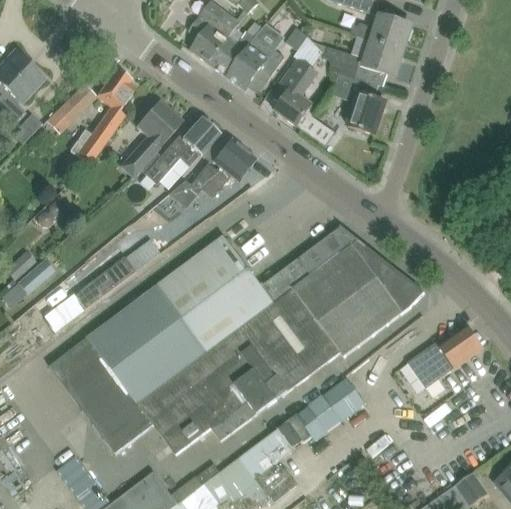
[(237,0),(244,8),(247,12),(257,3),(254,0),(237,0)]
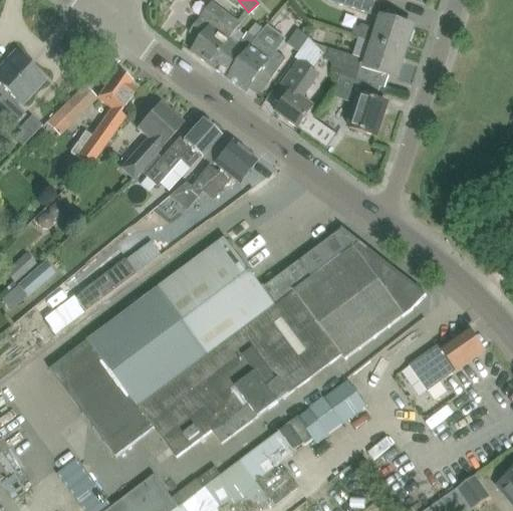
[(338,0),(369,10),(372,0),(338,0)]
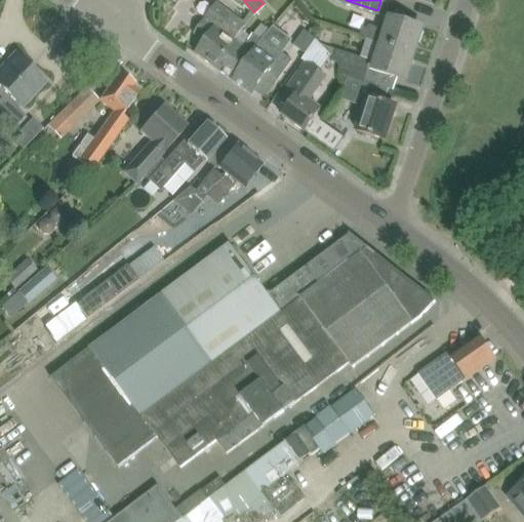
[(195,51),(214,65),(240,27),(241,28),(253,12),(250,8),(242,19),(215,1),(194,31),(204,38),(195,51)]
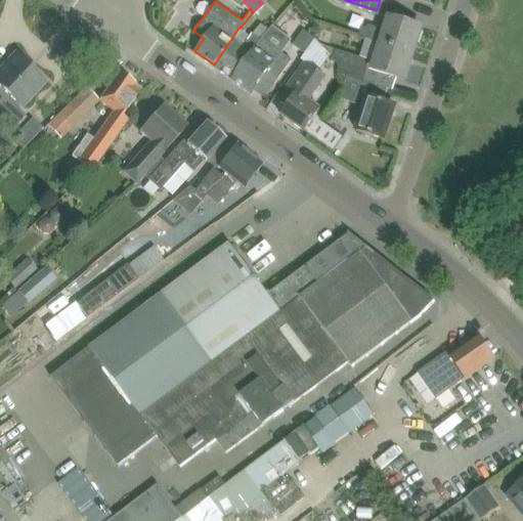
[(357,33),(365,36),(411,51),(421,26),(390,15),(386,28),(366,22),(365,26),(360,24),(357,33)]
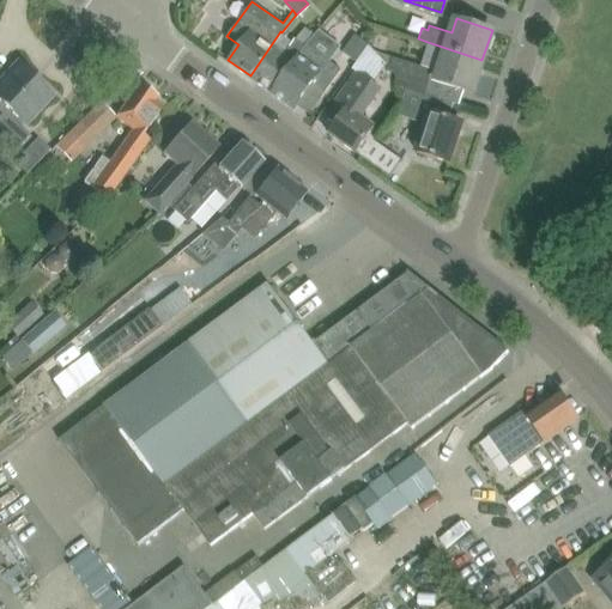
[(280,31),(250,75),(271,90),(304,43),(303,43),(313,32),(304,25),(295,37),(295,36),(291,40),(282,32),(280,31)]
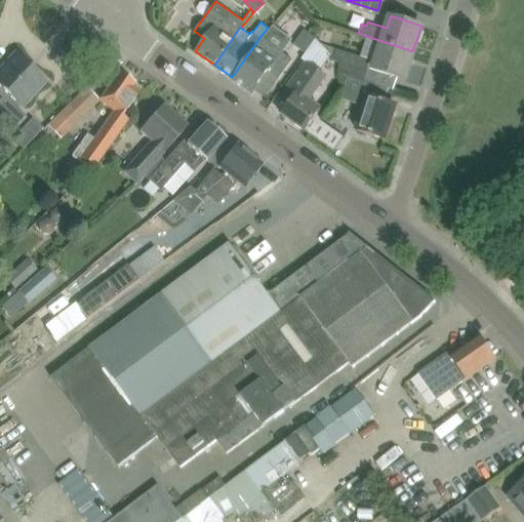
[(304,28),(292,43),(305,51),(315,36),(304,28)]
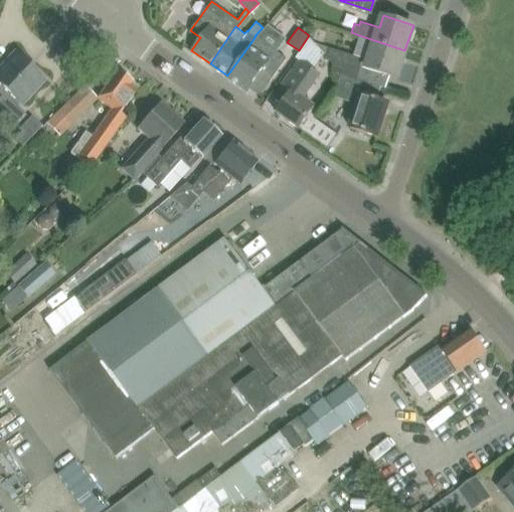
[(255,36),(227,75),(246,90),(262,68),(273,75),(287,57),(257,35),(255,37),(255,36)]
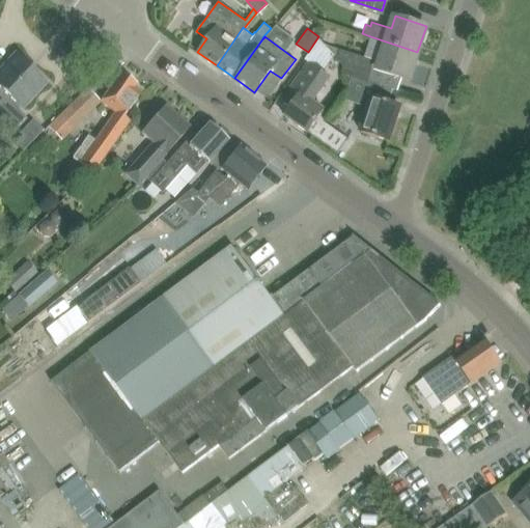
[(417,52),(370,36),(364,55),(324,43),(332,55),(333,53),(342,63),(340,71),(352,74),(367,79),(371,65),(378,67),(401,76),(409,78),(417,52)]
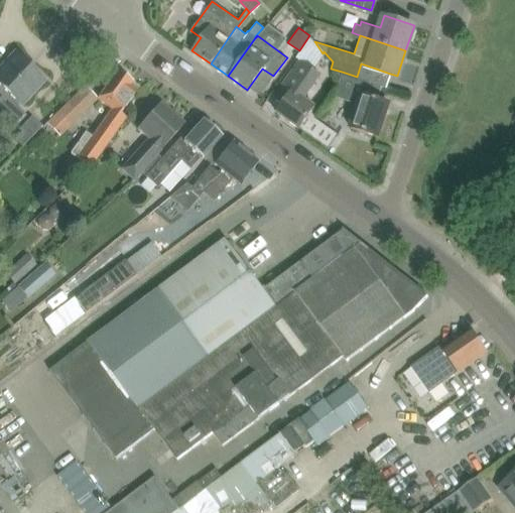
[(0,117),(0,119),(1,118),(9,125),(9,126),(12,128),(12,127),(11,126),(23,112),(22,111),(13,104),(16,101),(18,103),(42,77),(15,51),(0,67),(0,117)]
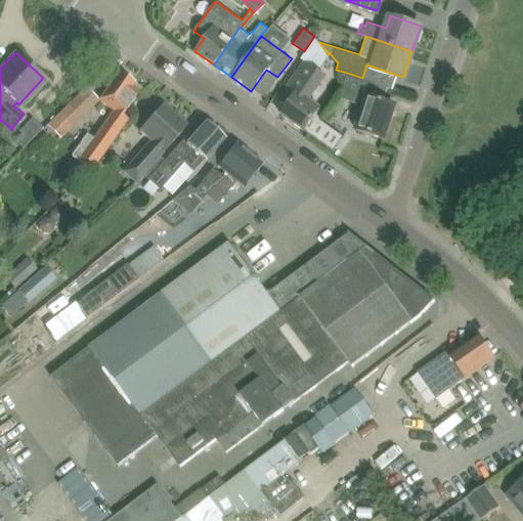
[(286,103),(280,113),(304,129),(319,107),(307,99),(324,74),(317,69),(304,59),(290,80),(299,86),(292,95),(286,103)]
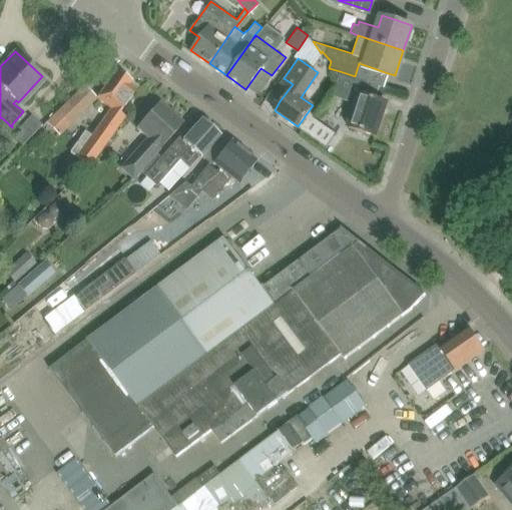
[(91,159),(111,130),(124,113),(119,109),(136,85),(128,80),(130,77),(116,67),(105,84),(97,96),(111,105),(91,132),(85,127),(70,148),(81,156),(83,153),(91,159)]
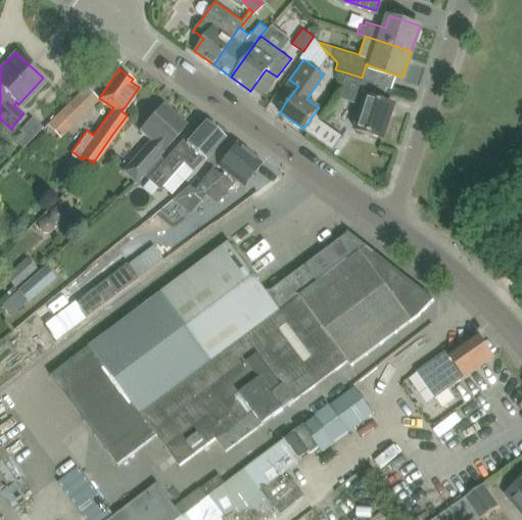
[(371,81),(362,78),(346,73),(339,96),(363,104),(354,128),(384,137),(394,103),(367,95),(371,81)]
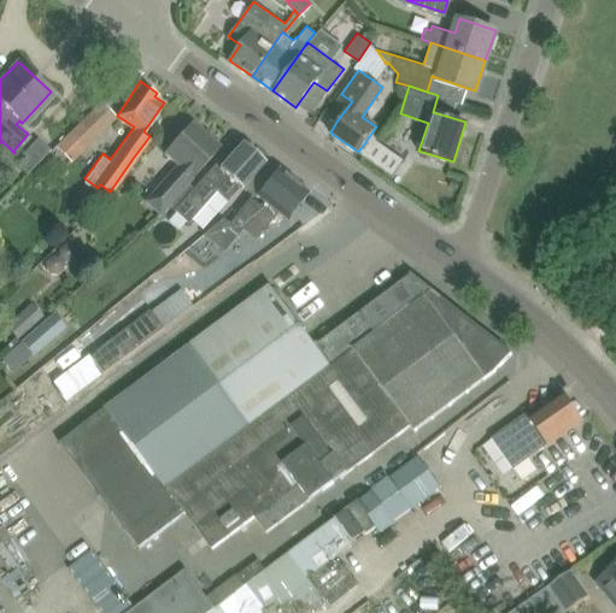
[(115,115),(101,100),(56,145),(64,154),(77,141),(83,146),(115,115)]
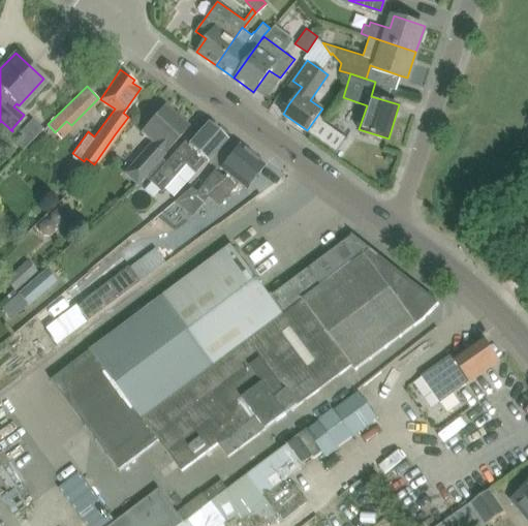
[(187,123),(163,101),(138,129),(150,141),(122,171),(136,184),(145,175),(161,156),(158,154),(187,123)]
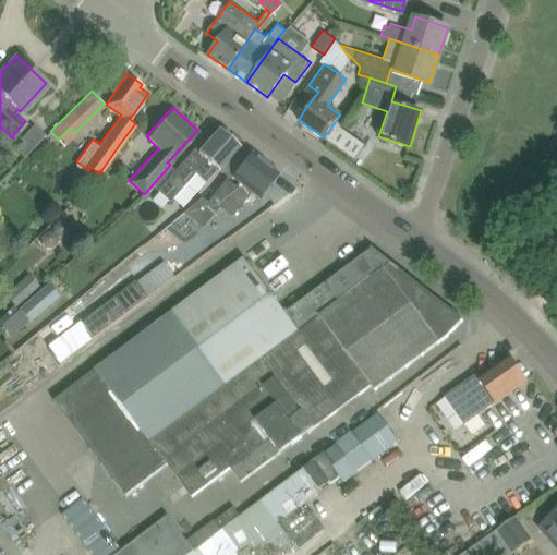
[(22,141),(14,148),(23,156),(45,133),(33,122),(19,137),(22,141)]
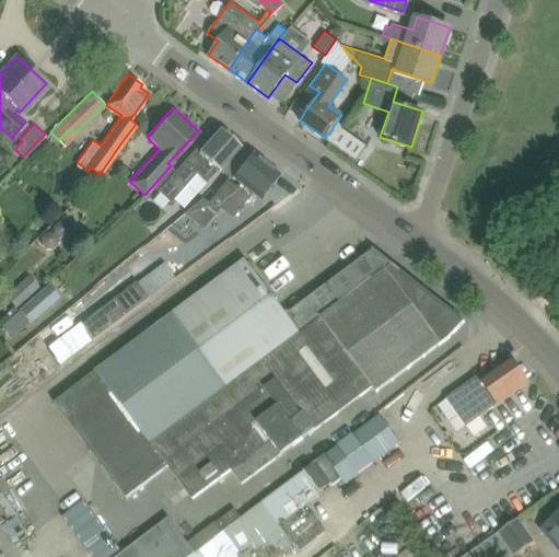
[(340,126),(330,140),(354,159),(365,143),(340,126)]
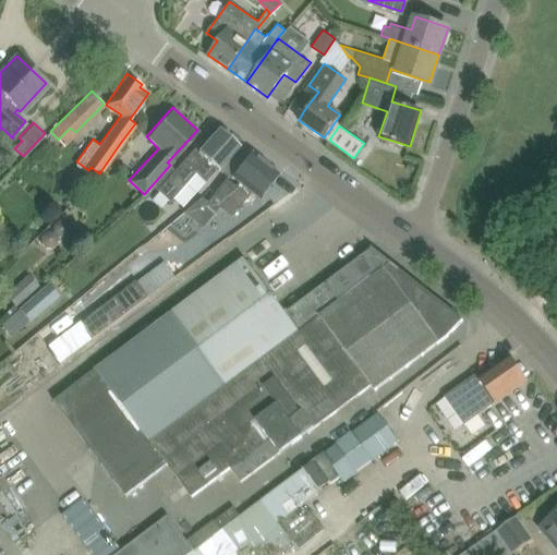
[(238,145),(218,127),(198,149),(193,145),(173,167),(170,165),(153,184),(168,200),(195,171),(204,180),(215,168),(216,168),(238,145)]
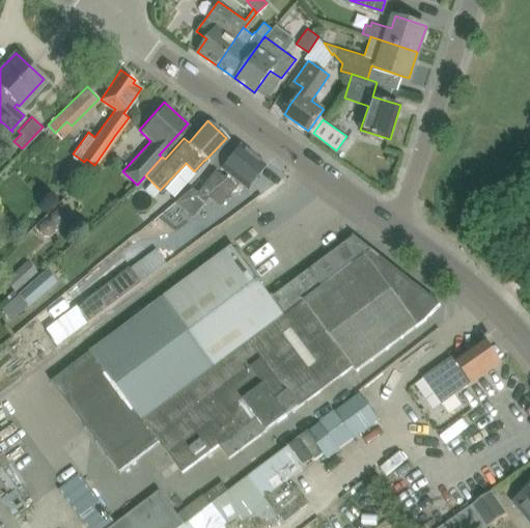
[(193,185),(176,199),(194,213),(208,194),(220,203),(236,182),(242,175),(250,182),(265,163),(239,142),(226,159),(224,161),(230,166),(227,170),(224,174),(214,166),(197,188),(193,185)]
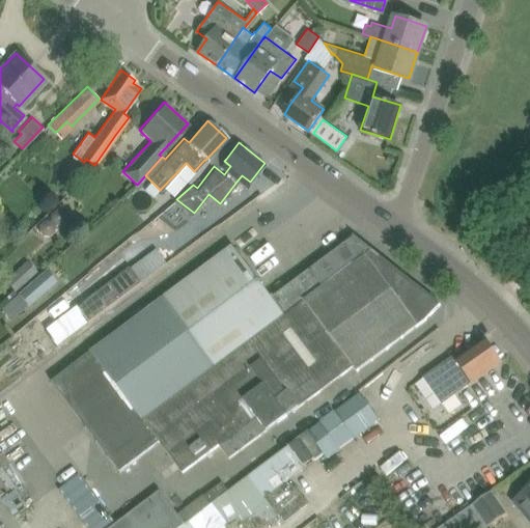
[(52,212),(52,218),(56,222),(61,222),(65,218),(65,214),(61,210),(56,209),(52,212)]
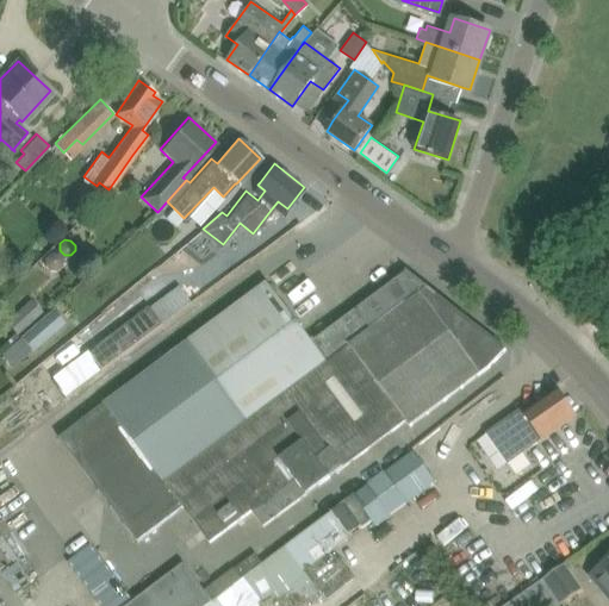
[(45,257),(45,263),(51,268),(57,268),(61,264),(62,257),(58,252),(51,252),(45,257)]
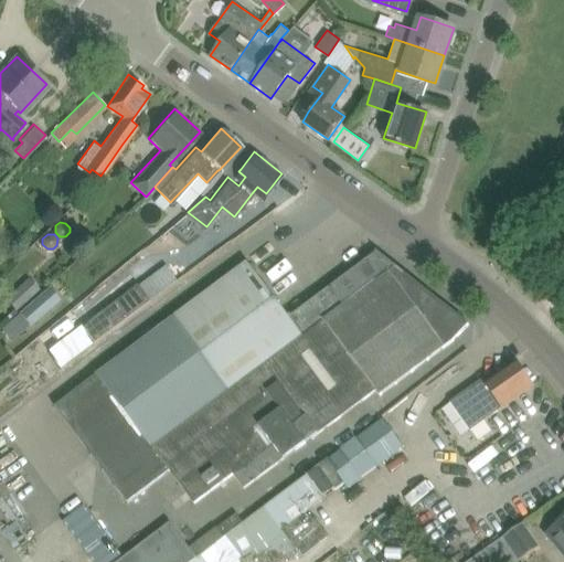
[(289,313),(96,458),(127,500),(170,468),(417,282),(375,248),(289,313)]
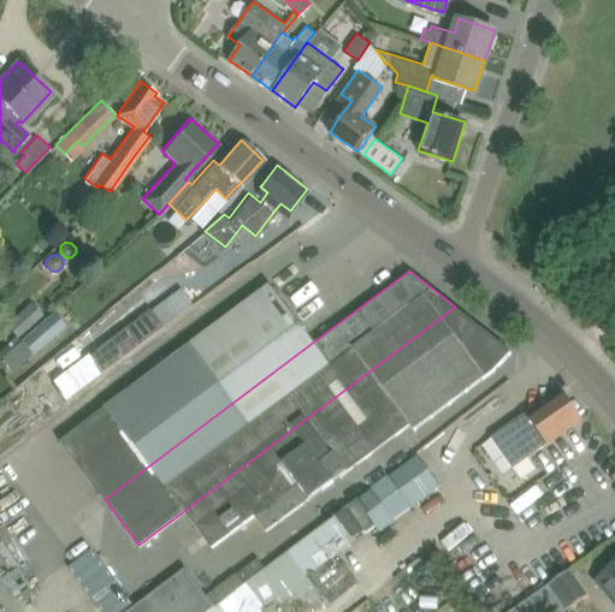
[(60,440),(105,499),(315,340),(271,280),(60,440)]
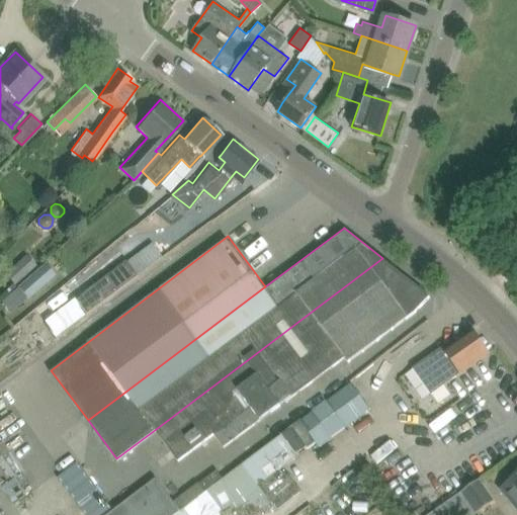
[(126,259),(74,298),(85,313),(162,255),(152,242),(127,260),(126,259)]
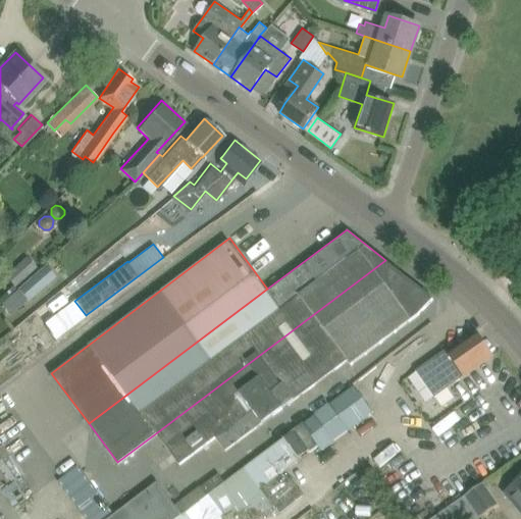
[(35,265),(25,254),(4,273),(14,284),(35,265)]
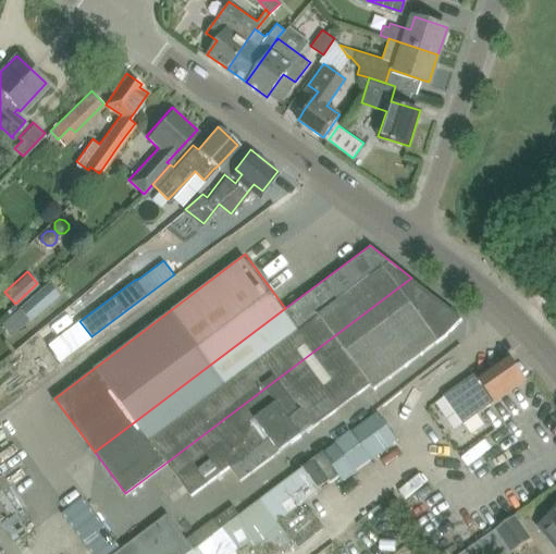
[(411,278),(168,462),(192,493),(231,464),(243,481),(370,380),(374,386),(447,332),(461,317),(411,278)]
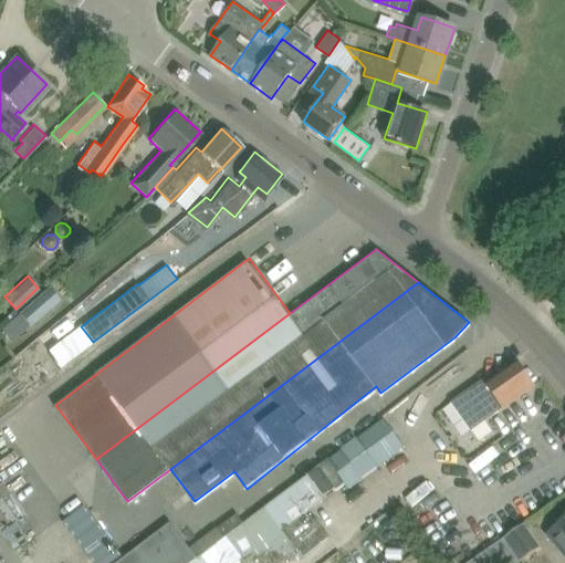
[(48,284),(3,326),(12,337),(29,323),(30,325),(60,300),(48,284)]
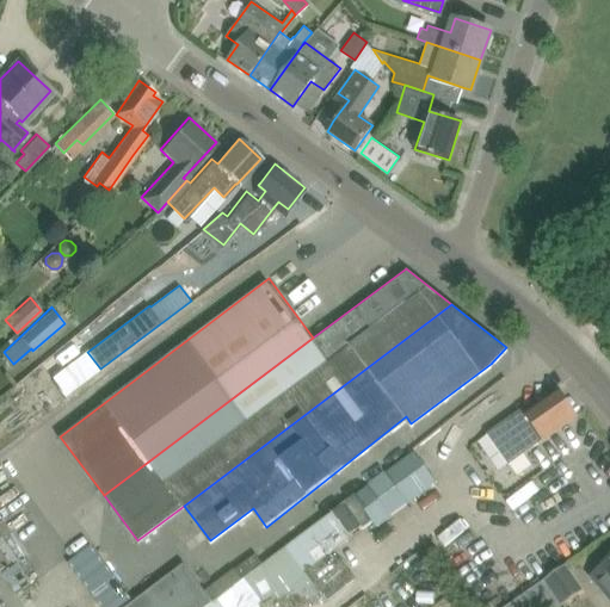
[(575,415),(558,389),(525,412),(521,406),(486,432),(507,462),(575,415)]
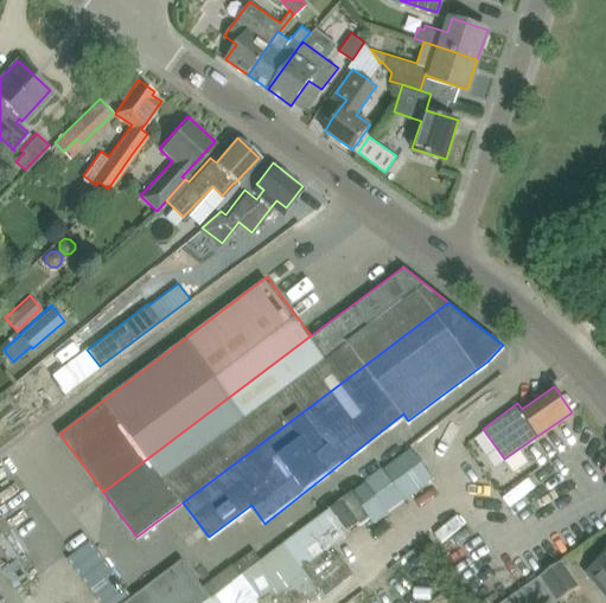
[(329,507),(260,558),(261,560),(217,595),(223,602),(244,602),(255,595),(259,600),(272,589),(282,602),(304,602),(324,592),(351,572),(330,543),(370,514),(374,519),(432,478),(410,448),(352,489),(352,487),(327,505),(329,507)]
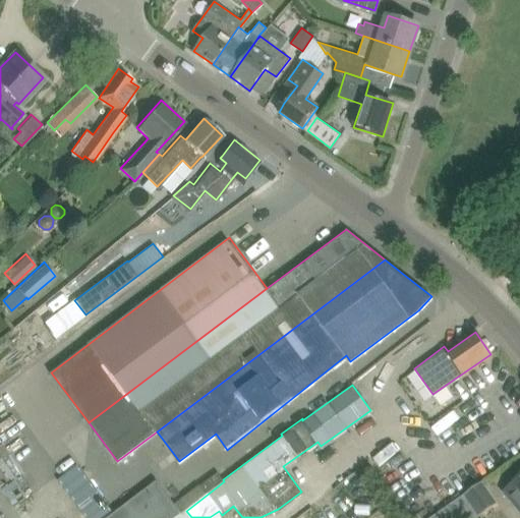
[(112,512),(104,517),(174,517),(185,510),(186,511),(224,481),(223,479),(217,471),(199,484),(198,483),(173,502),(157,479),(112,512)]
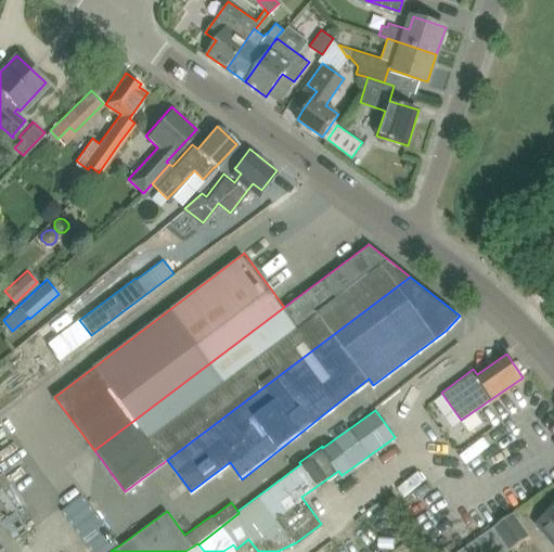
[(553,503),(551,506),(553,509),(538,521),(548,533),(549,531),(553,537),(553,503)]
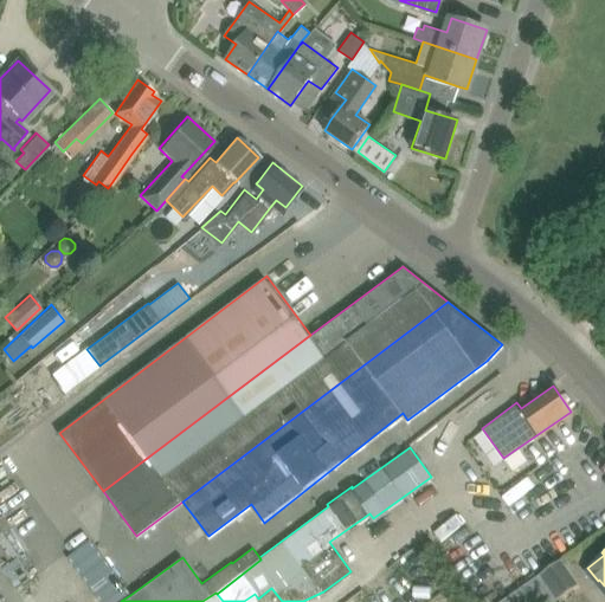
[(561,558),(496,601),(549,601),(578,583),(561,558)]
